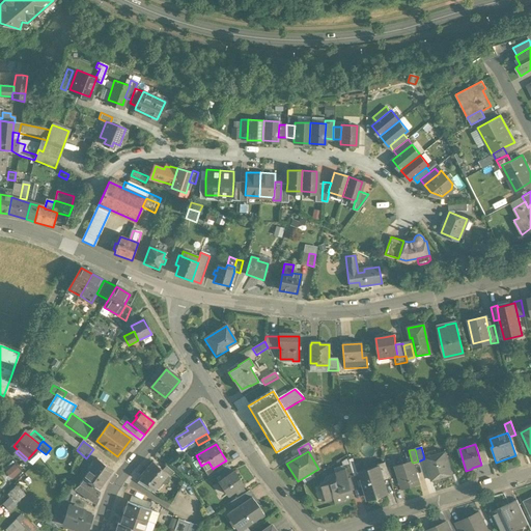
[(485,451),(478,453),(481,465),(478,466),(479,467),(488,464),(485,451)]
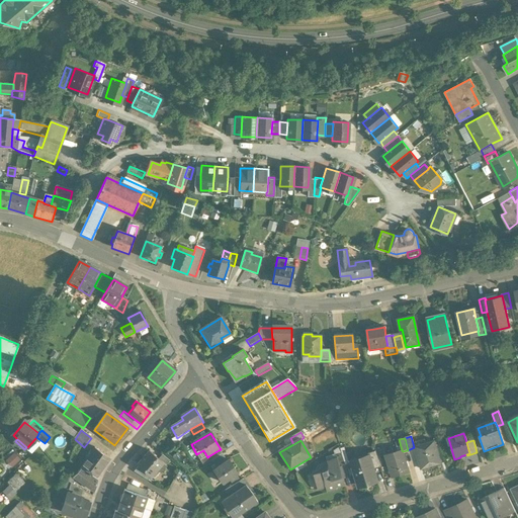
[(434,442),(414,447),(421,469),(440,463),(434,442)]
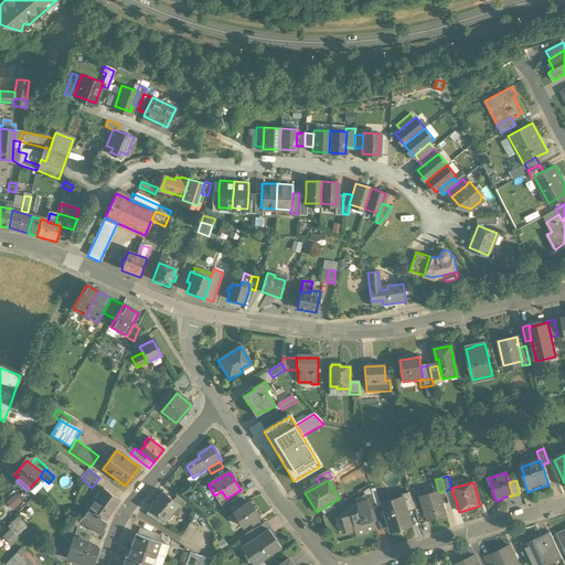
[(103,489),(94,502),(95,502),(89,510),(105,522),(119,500),(103,489)]
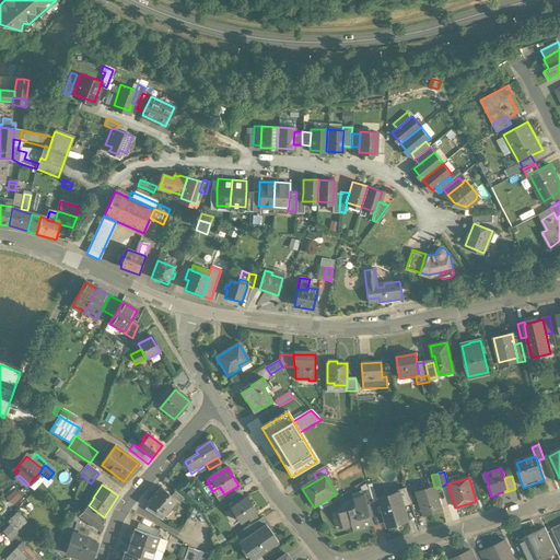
[(236,487),(225,493),(229,499),(240,492),(236,487)]
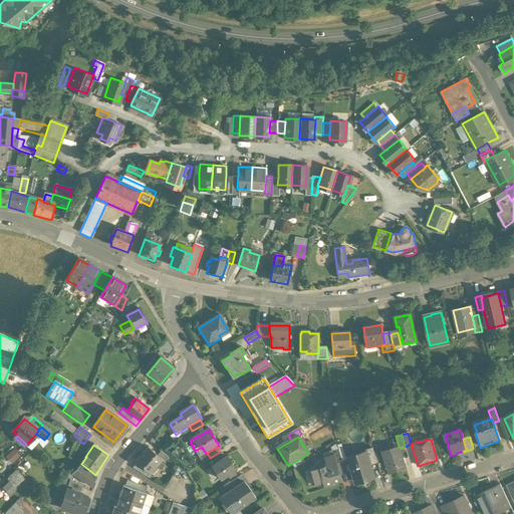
[(399,447),(382,452),(389,475),(406,470),(400,448),(399,447)]
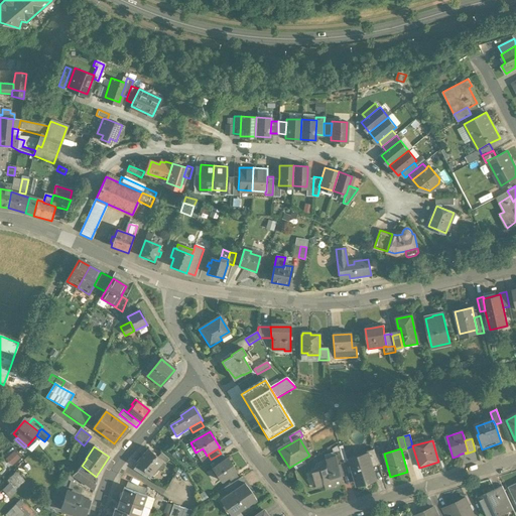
[(8,458),(14,464),(23,457),(17,449),(8,458)]
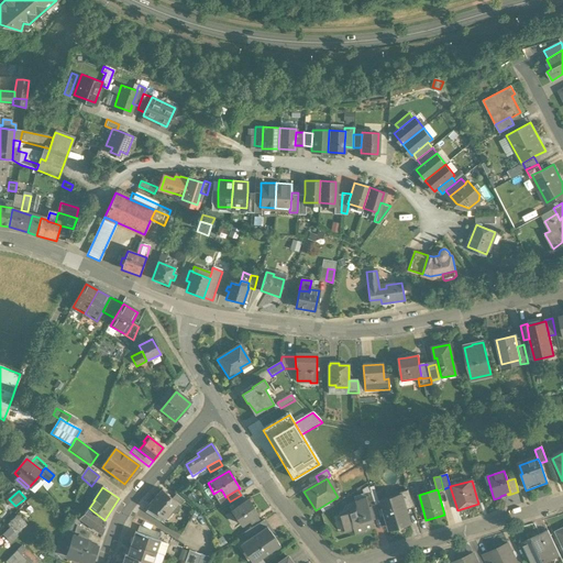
[(172,499),(162,490),(148,506),(151,508),(164,519),(172,510),(175,512),(180,507),(172,499)]
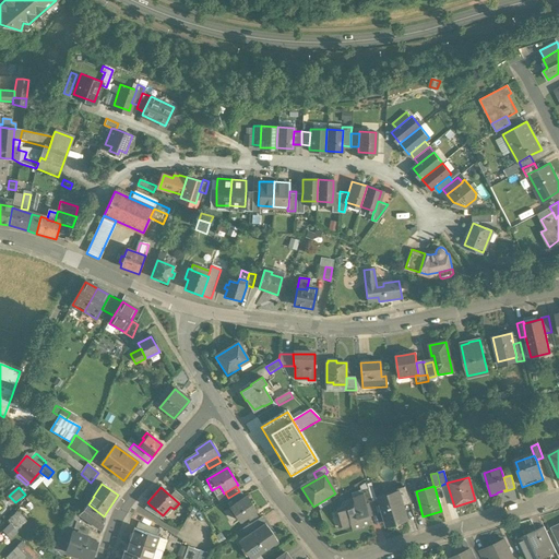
[(404,487),(396,489),(397,494),(399,494),(402,506),(409,503),(404,487)]
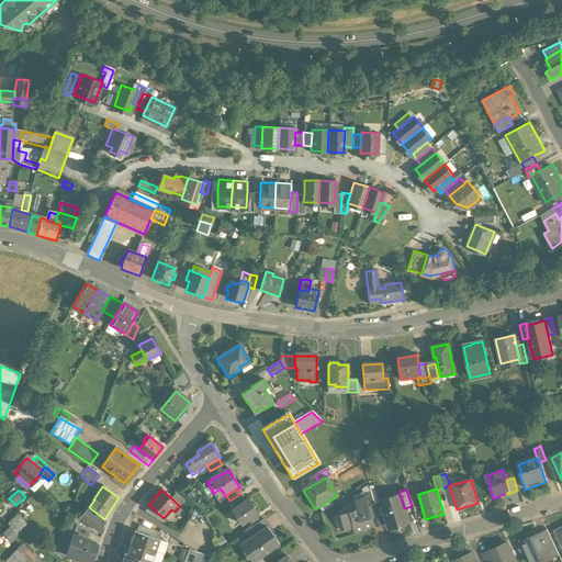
[(371,493),(363,495),(364,497),(366,497),(369,507),(374,505),(371,493)]
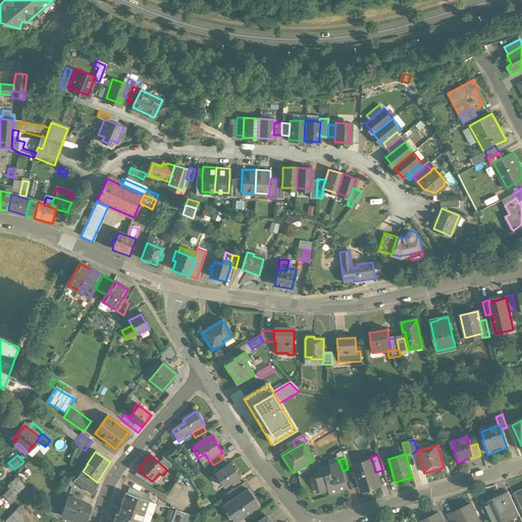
[(170,465),(163,459),(159,463),(167,470),(170,465)]
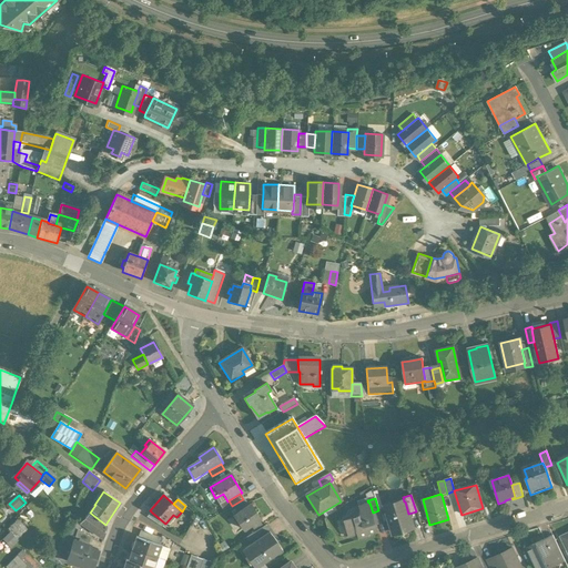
[(243,499),(232,506),(237,515),(249,507),(243,499)]
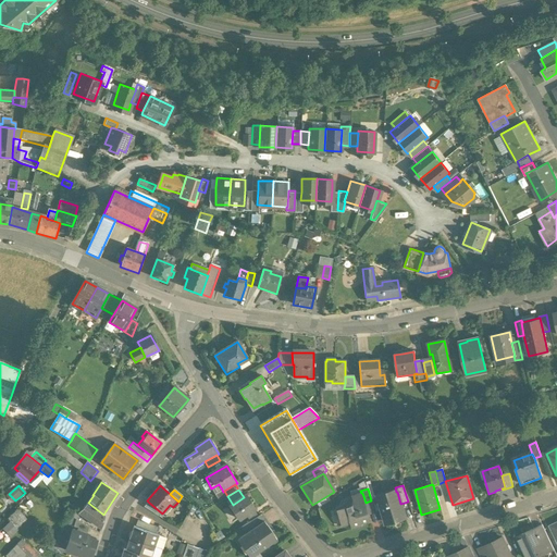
[(396,492),(378,497),(385,522),(405,517),(400,504),(397,492),(396,492)]
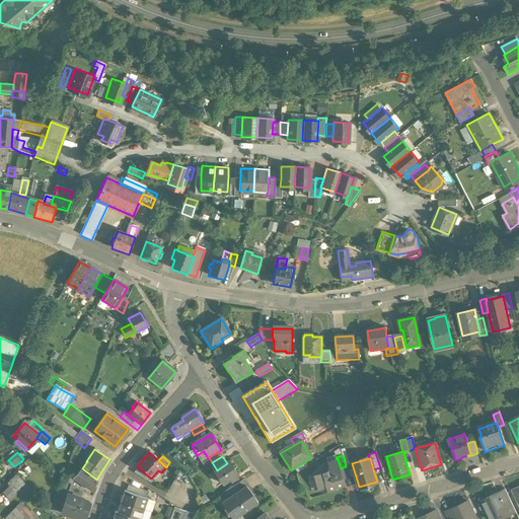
[(337,459),(326,462),(329,470),(321,472),(323,476),(314,479),(318,492),(326,489),(328,494),(338,492),(337,489),(346,487),(341,468),(338,459),(337,459)]
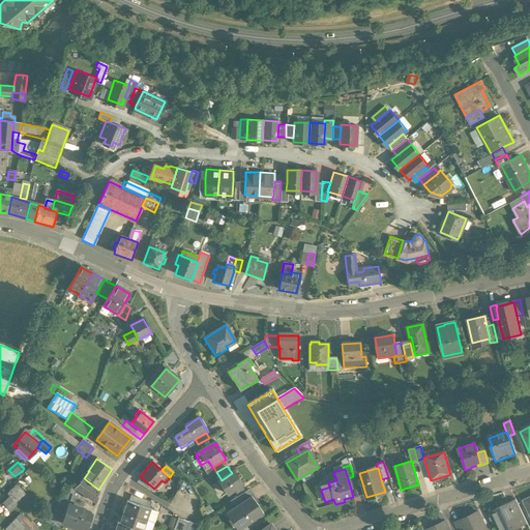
[(222,480),(218,482),(228,496),(243,484),(234,471),(232,473),(222,480)]
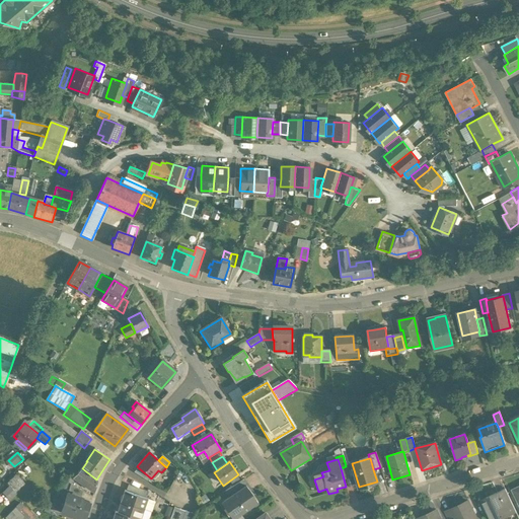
[(96,479),(82,468),(75,476),(74,477),(75,479),(94,493),(97,480),(96,479)]
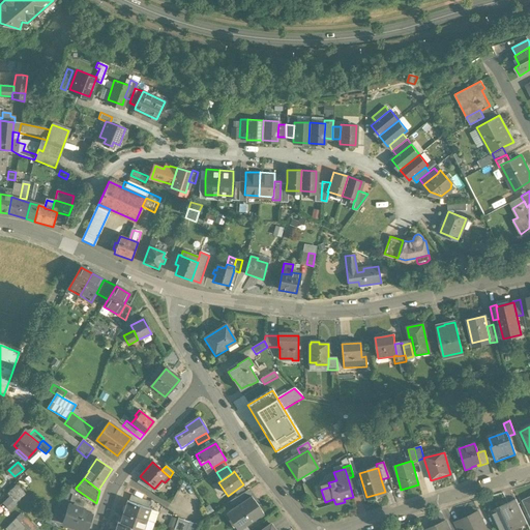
[(154,489),(142,478),(137,483),(151,493),(154,489)]
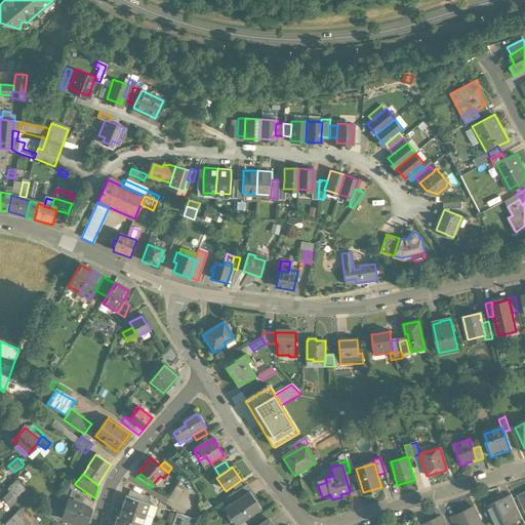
[(73,481),(67,487),(72,490),(76,485),(75,483),(76,482),(73,481)]
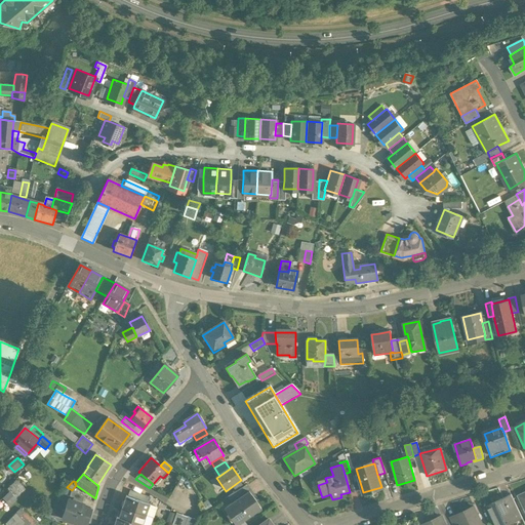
[(246,487),(233,494),(237,500),(249,492),(246,487)]
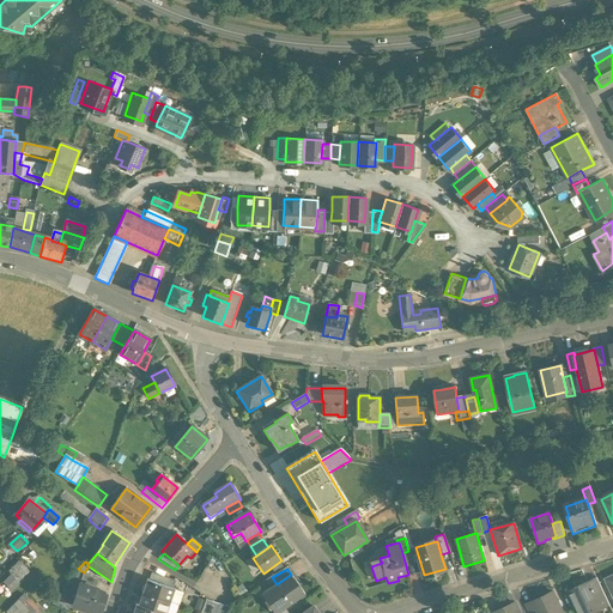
[(11,572),(2,581),(11,589),(19,582),(11,572)]
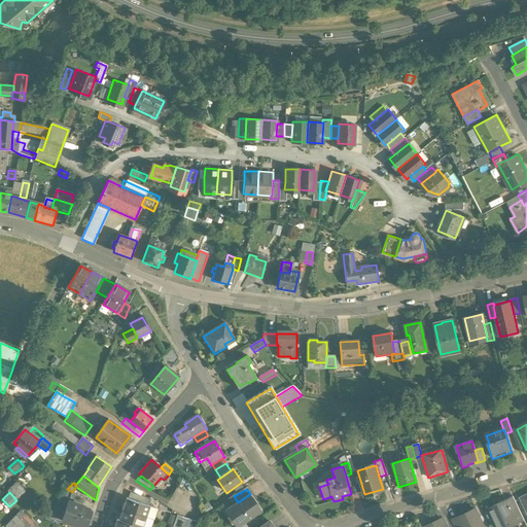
[(72,492),(69,501),(81,506),(83,499),(72,492)]
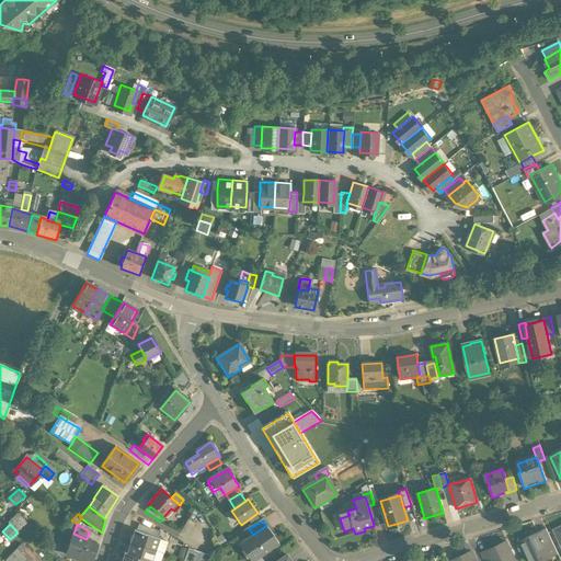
[(160,534),(139,526),(137,531),(158,539),(160,534)]
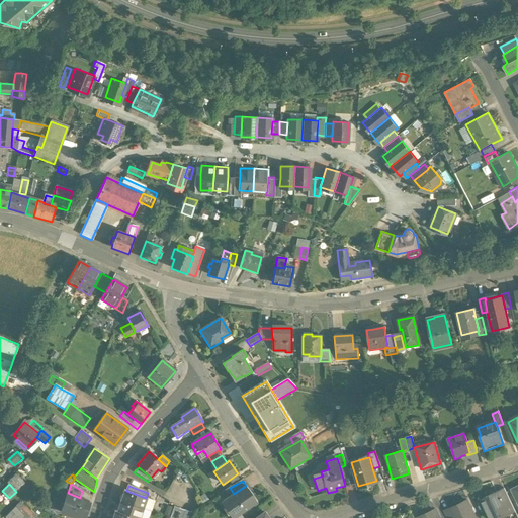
[(234,494),(224,501),(236,517),(235,517),(242,517),(240,515),(258,502),(246,486),(234,494)]
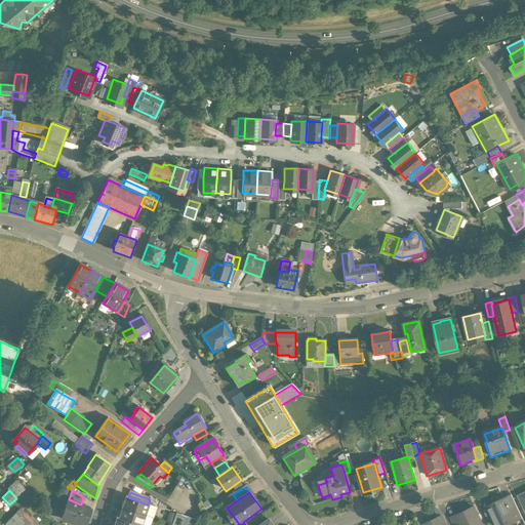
[(511,495),(486,507),(494,524),(503,520),(507,524),(516,520),(508,503),(513,500),(511,495)]
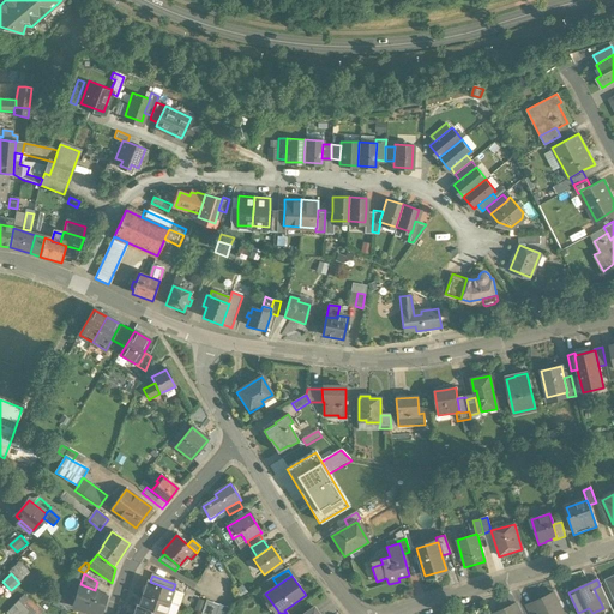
[(150,582),(148,582),(143,594),(170,603),(175,591),(173,590),(150,582)]
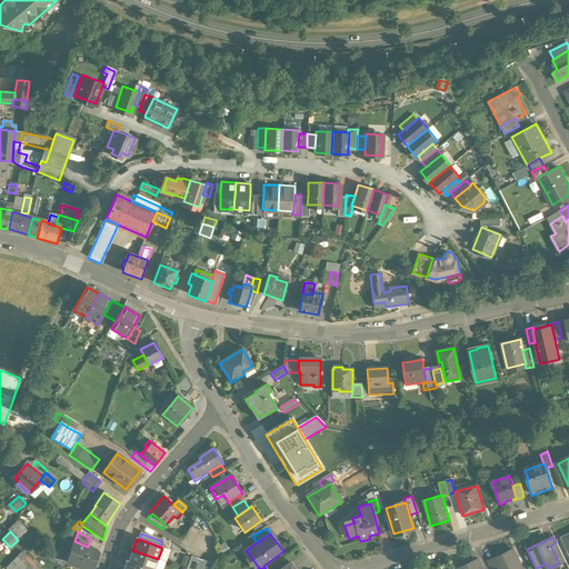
[(75,541),(73,541),(67,562),(88,568),(92,568),(98,552),(89,549),(89,547),(88,547),(75,541)]
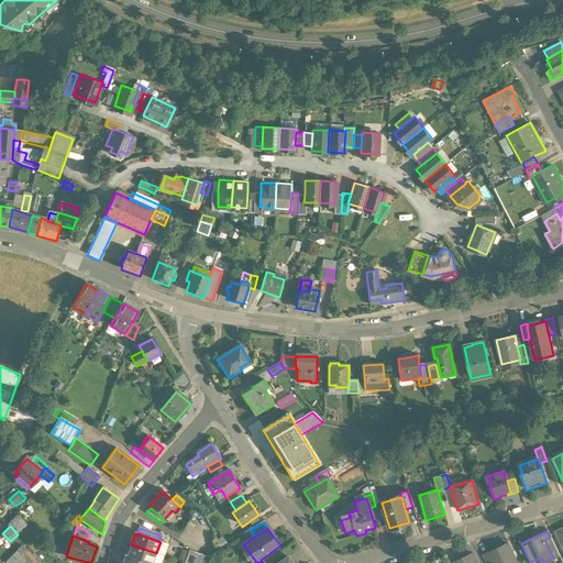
[(559,555),(550,537),(544,540),(553,558),(559,555)]
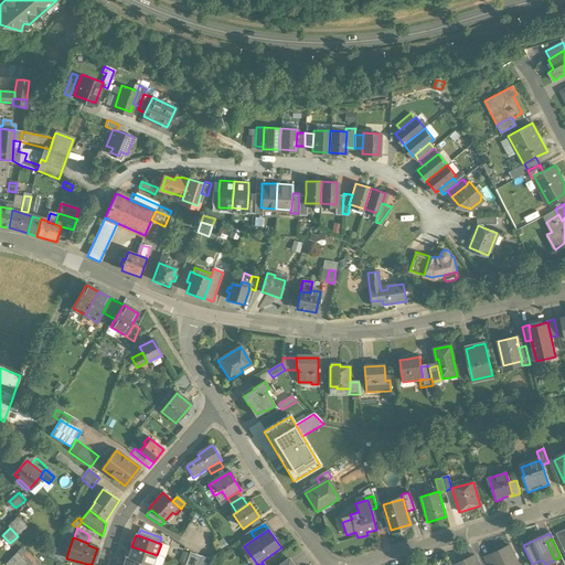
[(152,564),(157,555),(131,546),(128,558),(147,564),(152,564)]
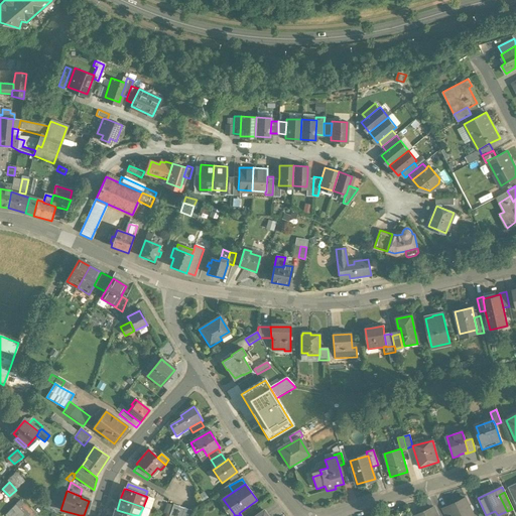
[(473,515),(465,499),(446,508),(450,515),(473,515)]
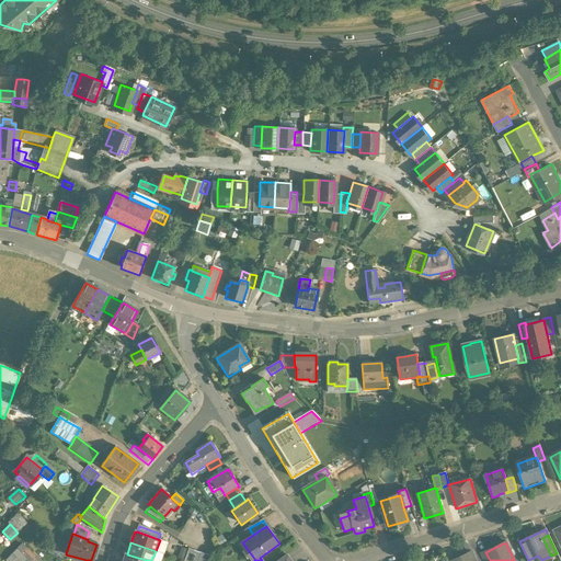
[(191,560),(194,551),(189,549),(183,560),(191,560)]
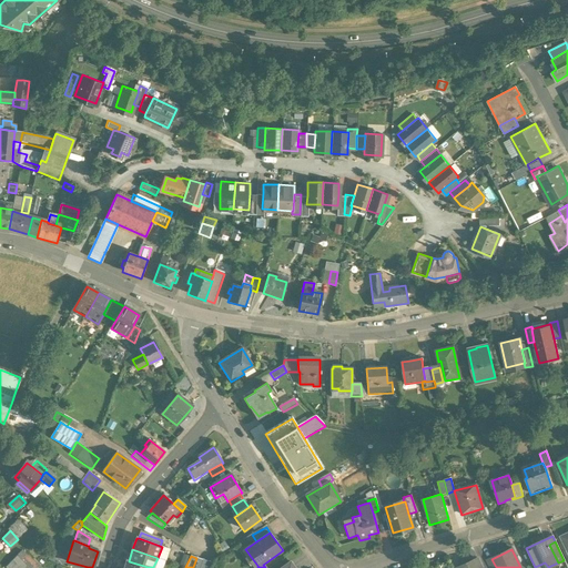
[(196,558),(193,567),(200,567),(203,560),(196,558)]
